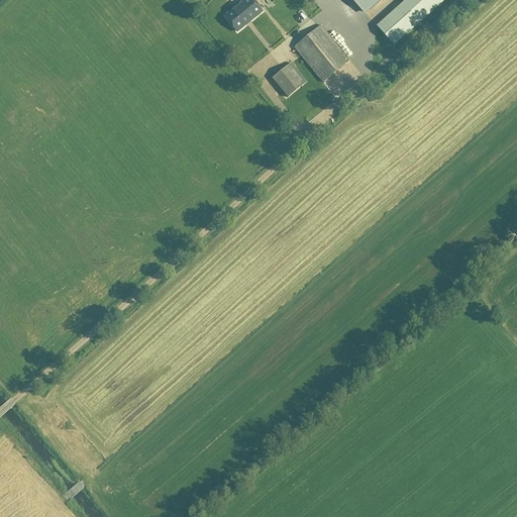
[(244,0),(236,8),(224,17),(236,32),(262,12),(251,0),(244,0)]
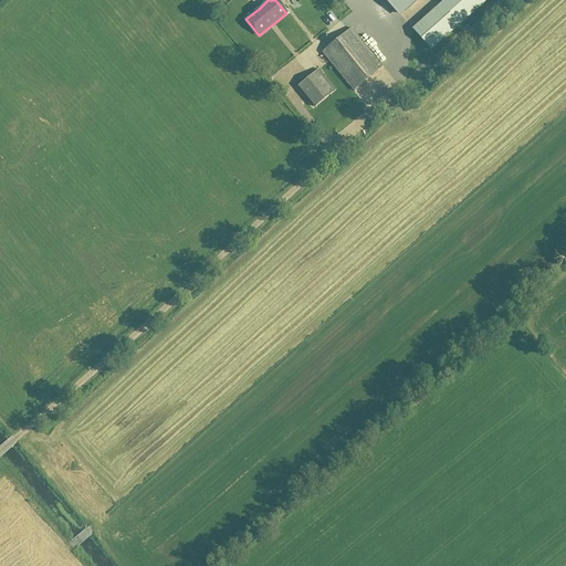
[(385,0),(398,14),(413,0),(385,0)]
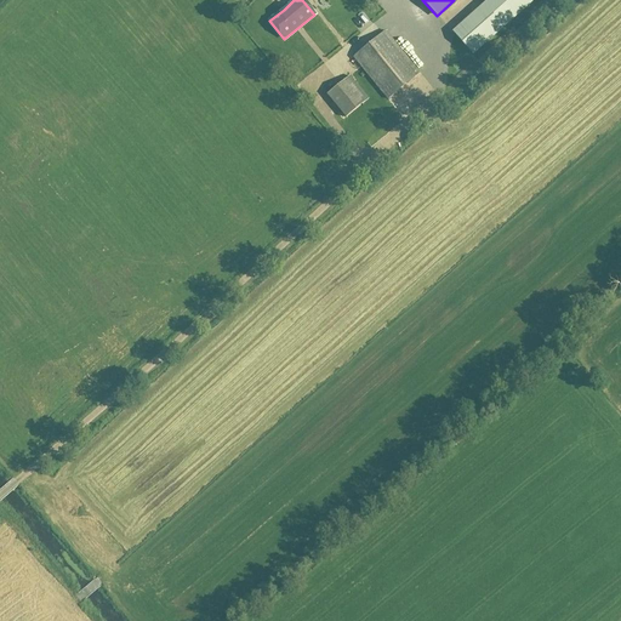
[(347,16),(353,27),(371,16),(364,5),(347,16)]
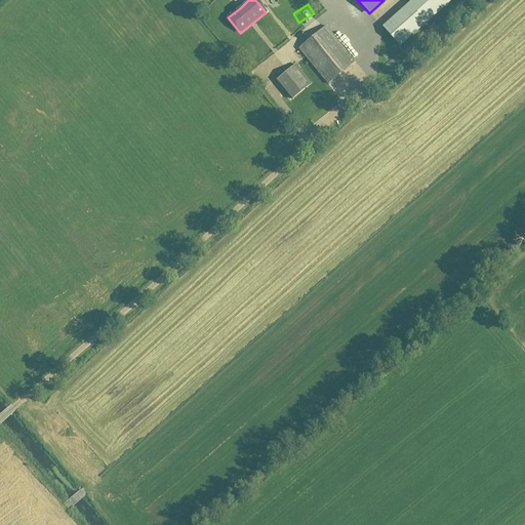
[(325,27),(297,48),(327,84),(354,63),(325,27)]
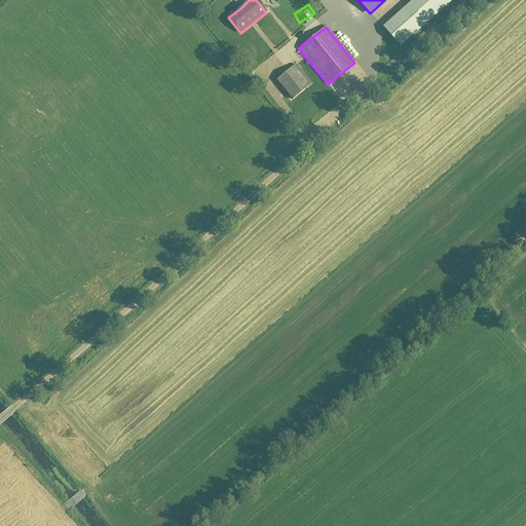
[(311,84),(296,66),(276,81),(292,101),(311,84)]
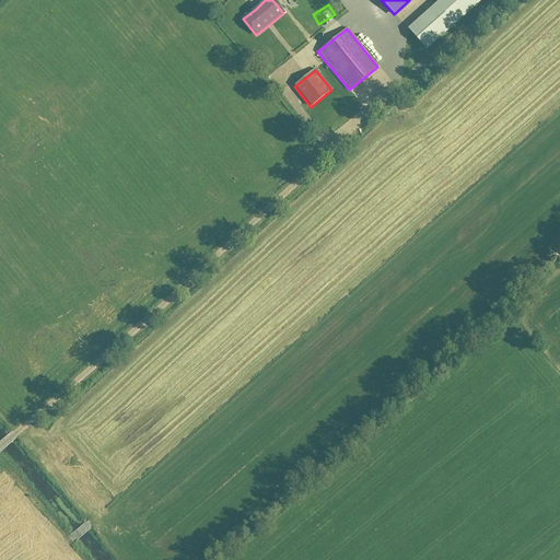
[(60,457),(54,469),(62,473),(68,462),(60,457)]
